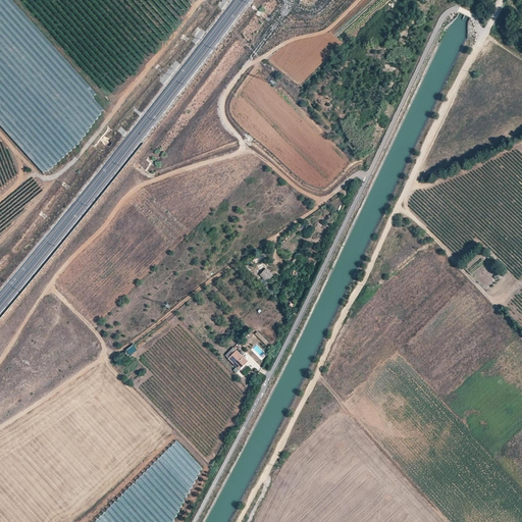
[(271,267),(267,262),(256,267),(257,268),(254,271),(267,288),(272,284),(271,283),(276,280),(273,275),(268,278),(264,274),(263,275),(261,273),(271,267)]
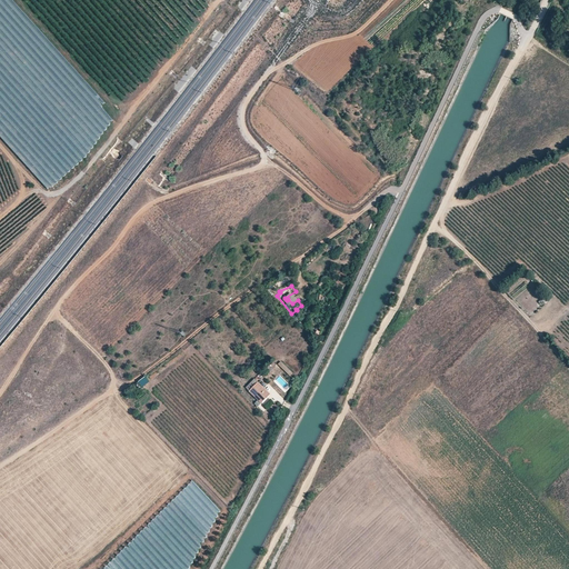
[(289,376),(293,373),(280,361),(277,365),(289,376)]
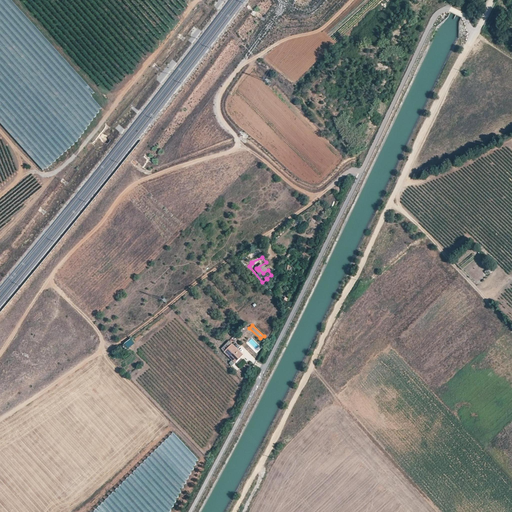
[(238,340),(245,332),(241,328),(233,335),(238,340)]
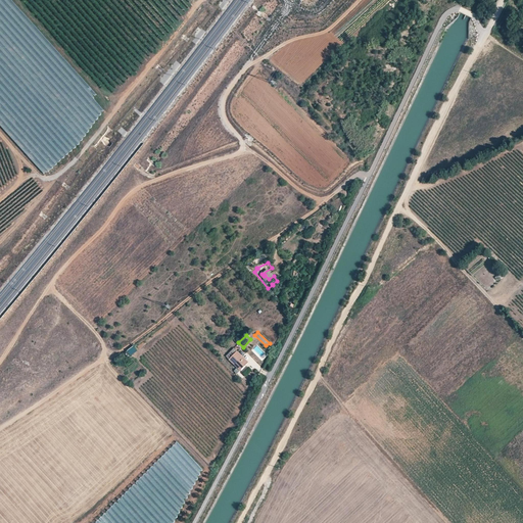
[(137,351),(133,346),(127,350),(130,355),(137,351)]
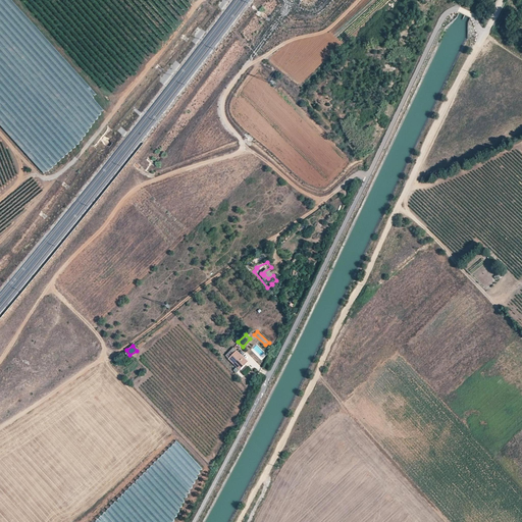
[(239,370),(248,361),(236,350),(232,347),(224,355),(235,366),(239,370)]
